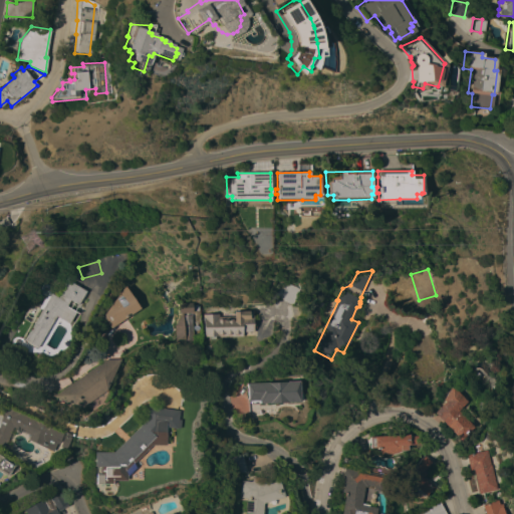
[(76,285),(77,284),(85,289),(84,290),(85,291),(77,305),(69,300),(66,306),(75,311),(68,323),(55,315),(36,347),(24,340),(51,293),(58,298),(68,281),(76,285)]
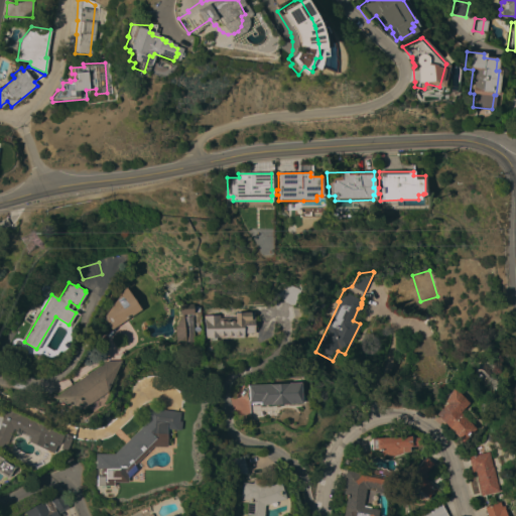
[(284,283),(294,287),(296,283),(301,285),(292,305),(277,299),(284,283)]
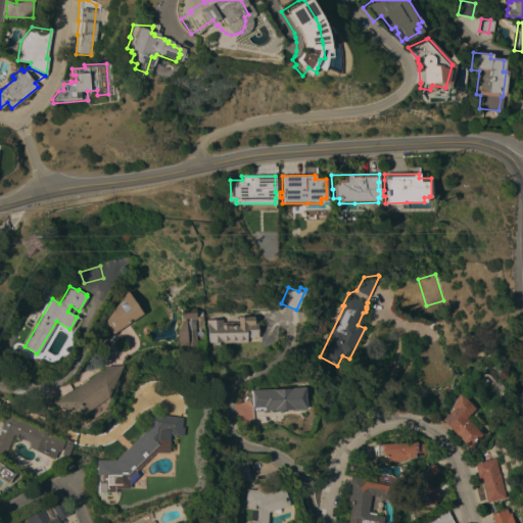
[(111,334),(103,322),(128,290),(142,314),(111,334)]
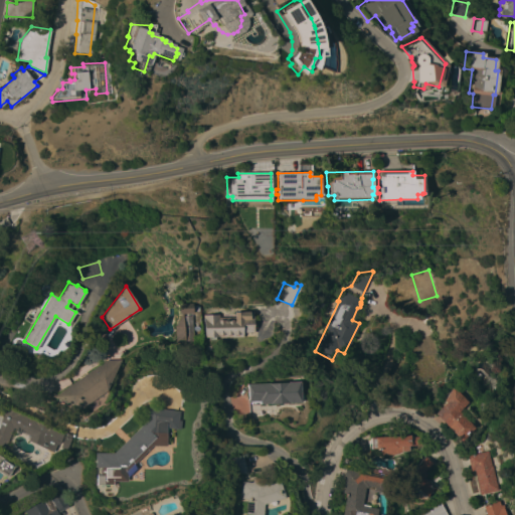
[(191,303),(192,306),(198,305),(198,311),(193,311),(192,311),(192,313),(178,314),(177,304),(191,303)]
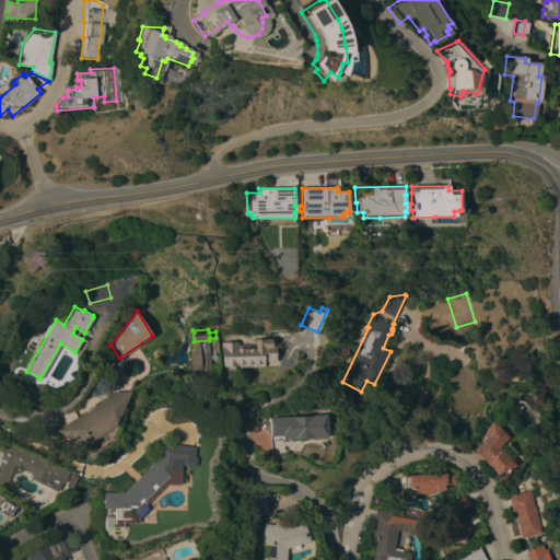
[(275,338),(276,361),(263,361),(263,366),(234,366),(234,369),(225,369),(225,366),(221,368),(221,342),(238,341),(238,346),(255,345),(255,339),(275,338)]
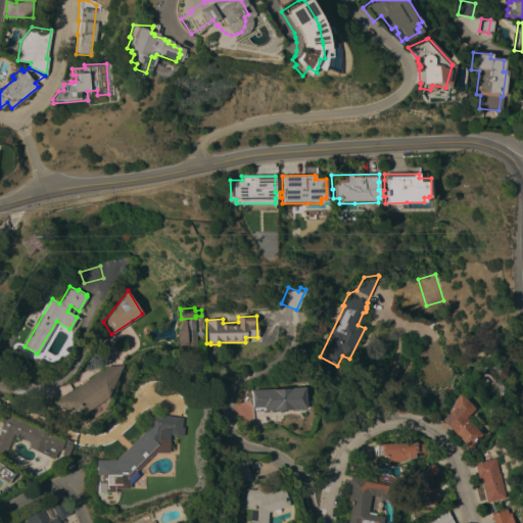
[(195,320),(195,345),(187,346),(187,347),(178,347),(177,331),(185,319),(185,321),(195,320)]
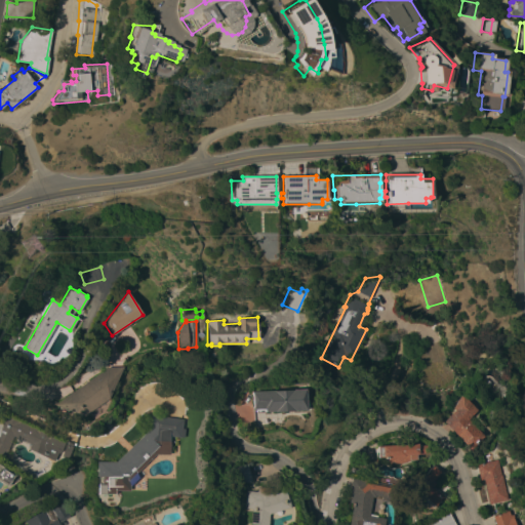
[(18,344),(19,345),(22,346),(23,348),(24,351),(24,352),(23,354),(21,356),(19,357),(18,357),(14,357),(13,356),(12,355),(11,354),(11,352),(10,350),(11,348),(12,346),(13,346),(15,345),(17,344),(18,344)]
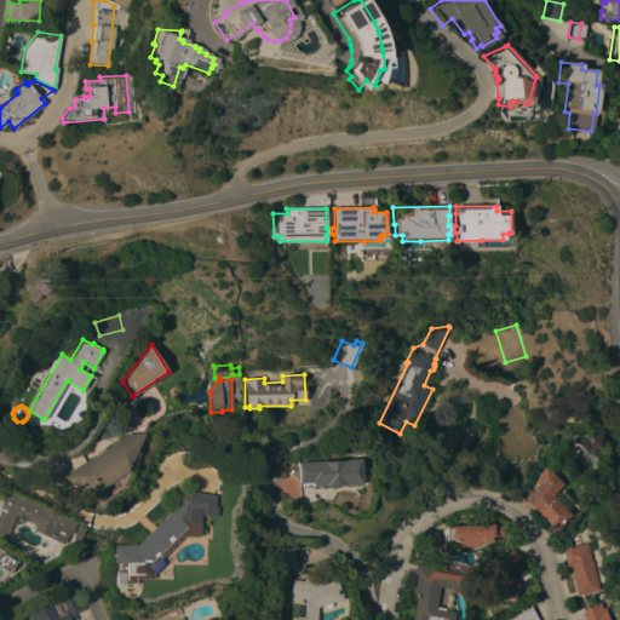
[(127,470),(98,492),(80,484),(72,472),(126,434),(145,432),(127,470)]
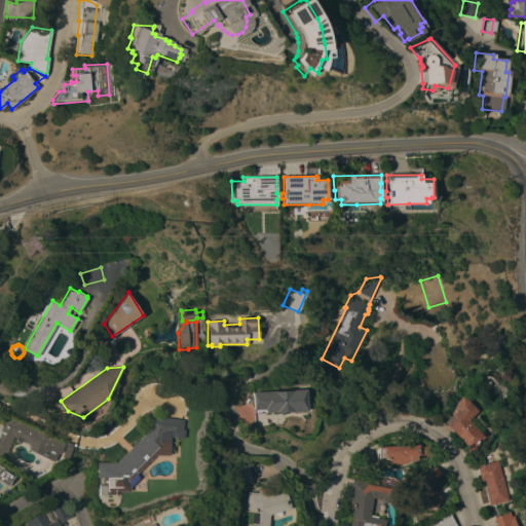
[(305,389),(306,411),(264,413),(264,410),(263,410),(263,411),(256,411),(256,410),(253,410),(252,392),(305,389)]
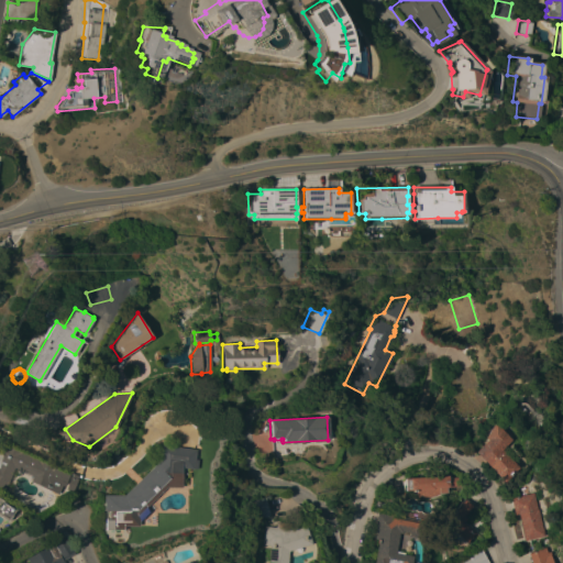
[(471,446),(489,429),(496,422),(512,440),(503,450),(520,467),(505,483),(474,450),(471,446)]
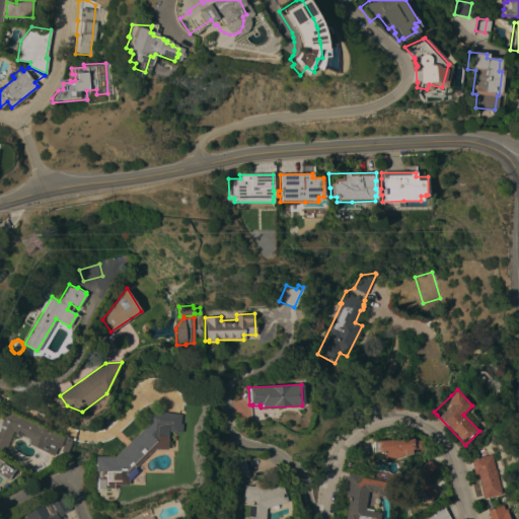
[(0,416),(2,417),(6,411),(64,437),(59,448),(57,447),(53,455),(27,444),(29,439),(12,431),(2,454),(0,453),(0,416)]
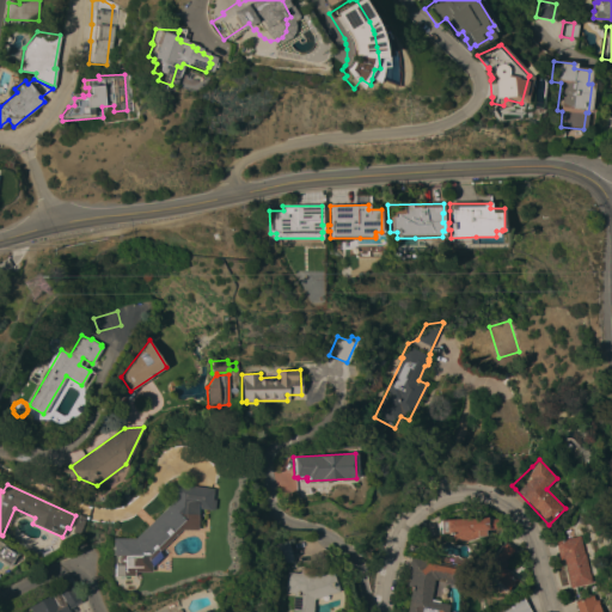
[(133,571),(133,576),(114,576),(114,564),(118,564),(118,555),(112,555),(112,538),(134,538),(173,500),(176,484),(213,489),(209,510),(197,508),(196,530),(179,530),(158,551),(160,557),(155,562),(153,564),(151,567),(150,565),(150,571),(133,571)]
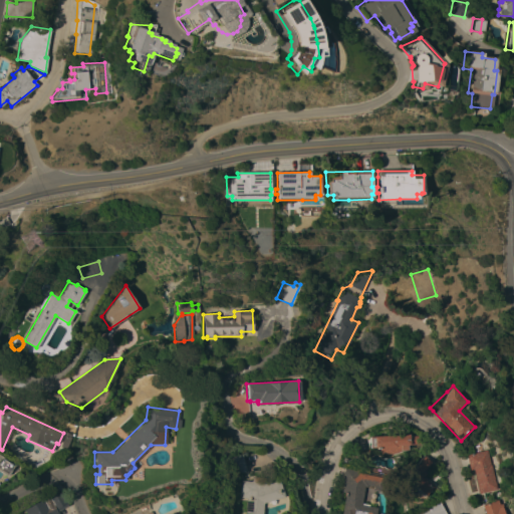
[(61,444),(60,444),(64,435),(71,438),(66,449),(60,446),(61,444)]
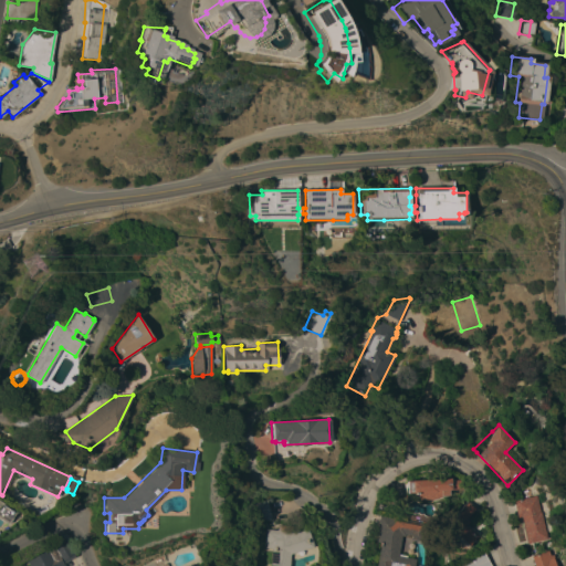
[(451,479),(452,490),(448,490),(448,495),(442,495),(440,496),(436,499),(432,500),(429,500),(425,499),(421,499),(420,500),(419,500),(418,499),(418,498),(417,493),(407,493),(406,481),(451,479)]
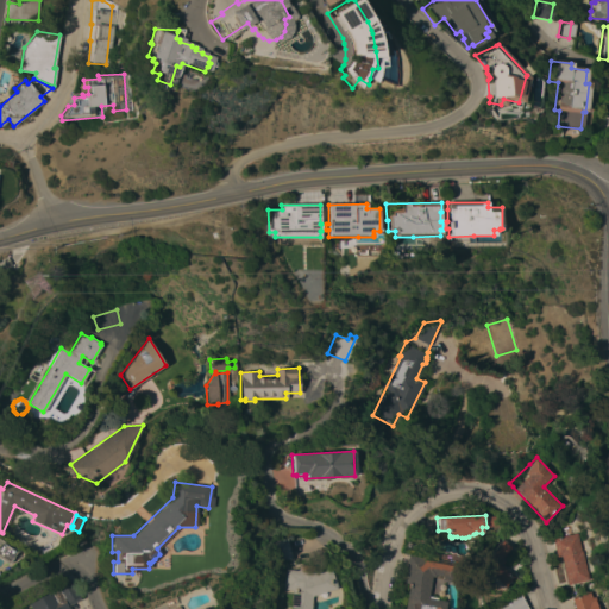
[(590,579),(569,585),(562,556),(557,557),(553,539),(578,533),(590,579)]
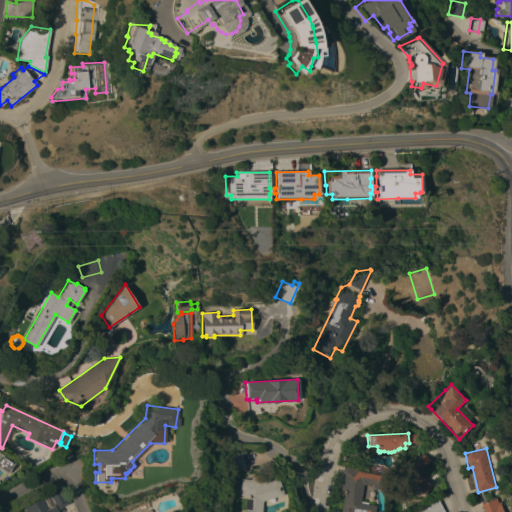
[(0,453),(14,463),(7,474),(2,471),(0,469),(0,453)]
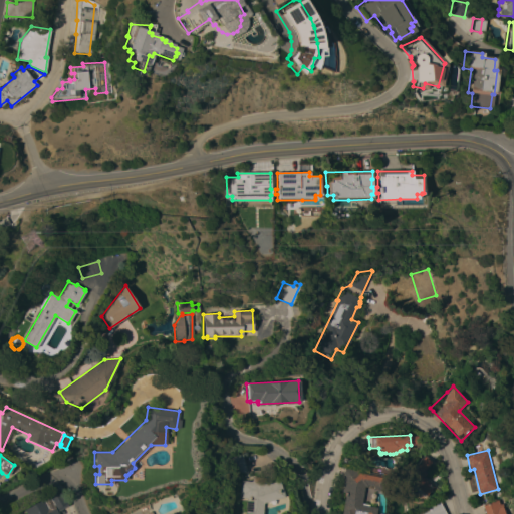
[(424,498),(415,490),(412,493),(402,485),(417,467),(415,466),(424,456),(432,463),(433,462),(435,463),(424,476),(435,485),(424,498)]
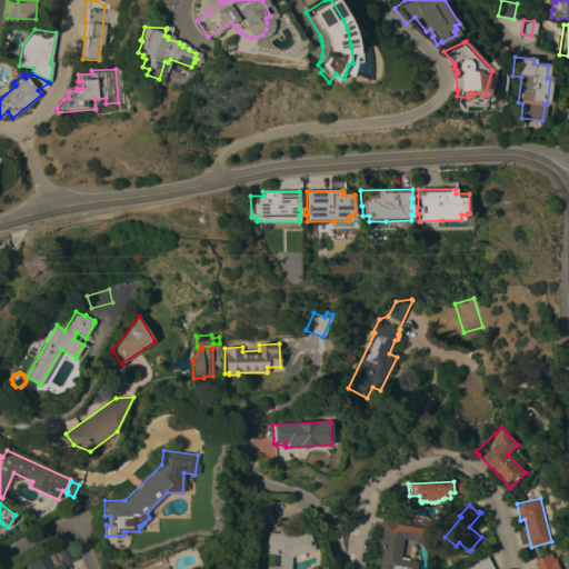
[(377,568),(381,545),(377,543),(380,520),(431,529),(429,541),(407,537),(407,539),(403,539),(400,559),(418,562),(417,568),(377,568)]
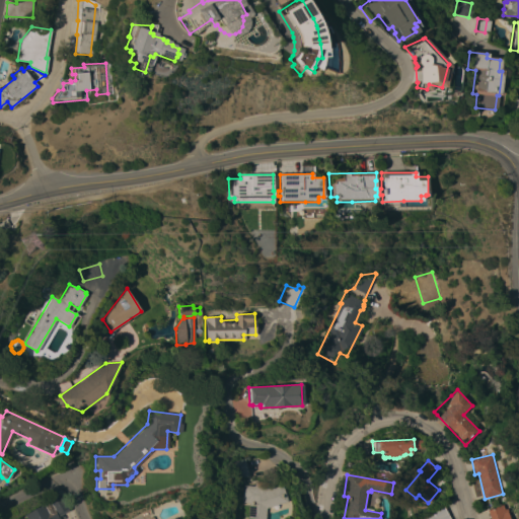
[(264,518),(246,518),(248,503),(241,502),(243,485),(253,486),(254,482),(268,483),(267,489),(270,489),(282,485),(287,502),(265,508),(264,518)]
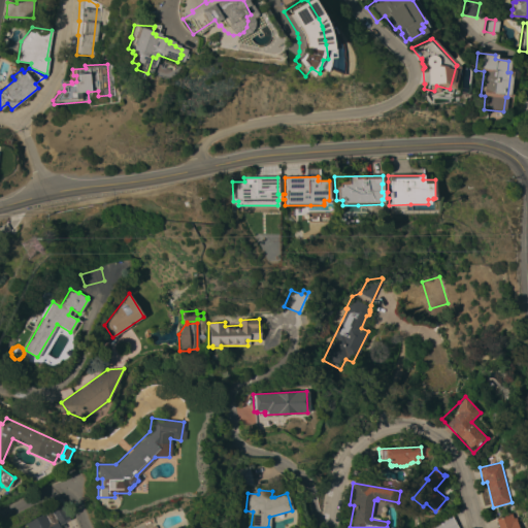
[(27,527),(25,523),(62,503),(70,520),(60,525),(61,527),(27,527)]
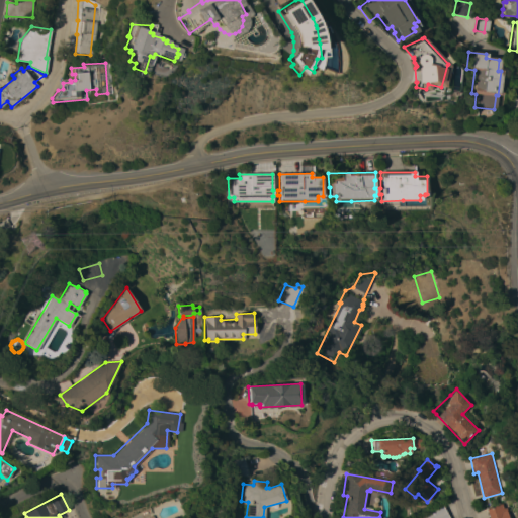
[(502,504),(504,508),(507,507),(508,510),(506,510),(508,517),(489,517),(486,510),(502,504)]
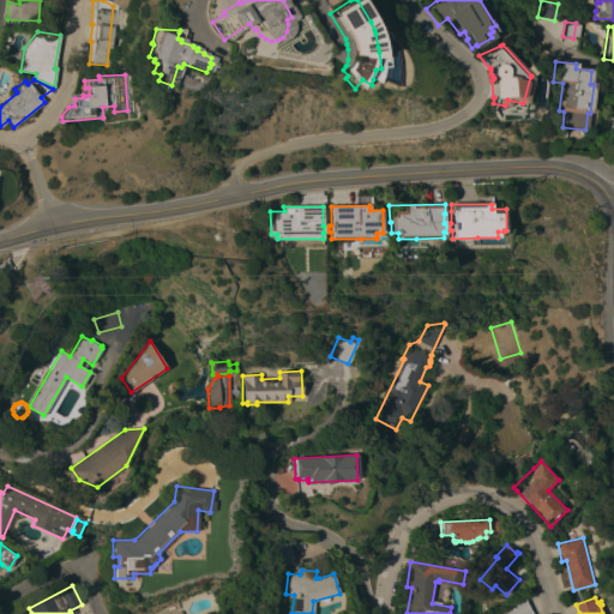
[(533,613),(505,613),(512,611),(511,607),(524,599),(533,613)]
